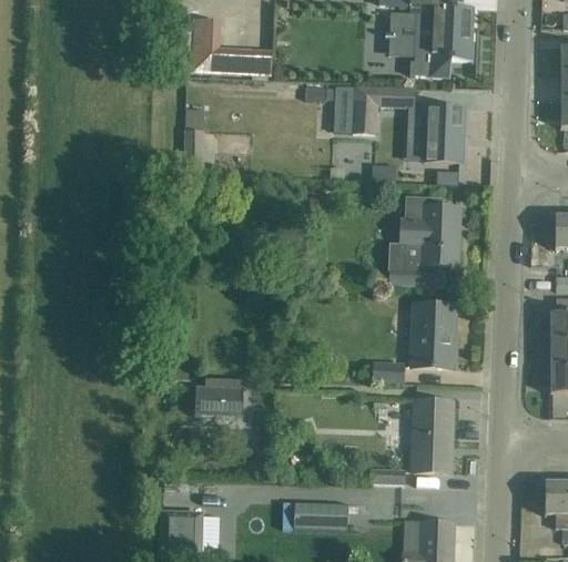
[(433,3),(430,34),(415,34),(414,57),(411,60),(411,73),(426,73),(426,77),(450,78),(452,58),(469,59),(473,4),(433,3)]
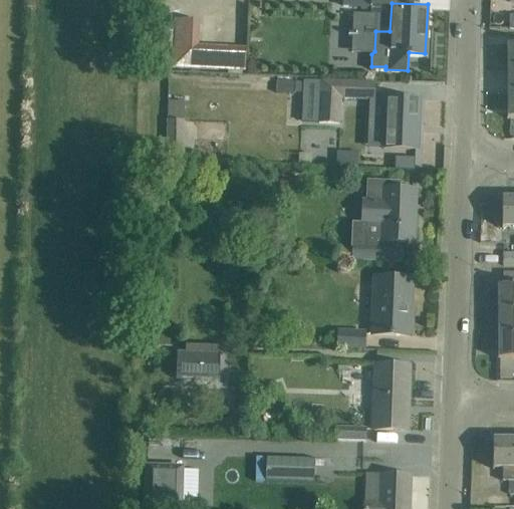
[(165,17),(163,63),(243,66),(245,42),(198,40),(199,15),(175,14),(175,18),(165,17)]
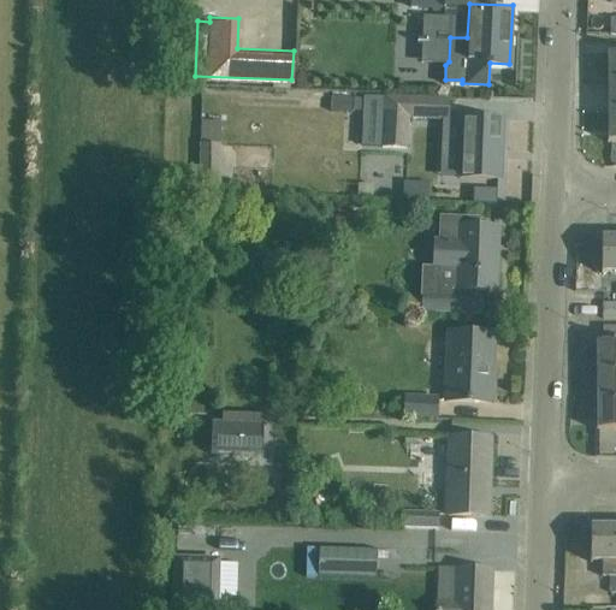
[(409,143),(410,112),(446,114),(446,95),(355,92),(354,106),(363,106),(362,142),(409,143)]
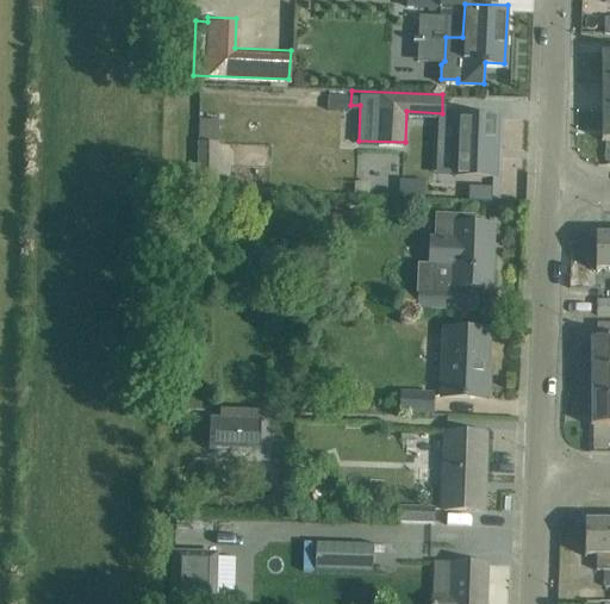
[(456,112),(454,173),(480,174),(480,172),(495,173),(495,168),(491,168),(492,139),(496,139),(497,114),(456,112)]
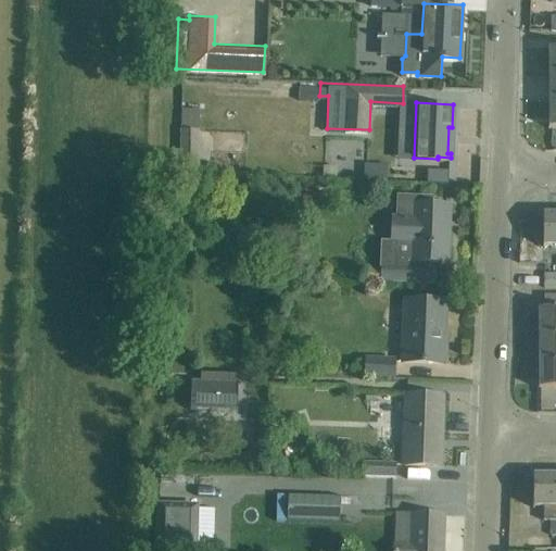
[(199,170),(199,126),(180,126),(179,168),(199,170)]
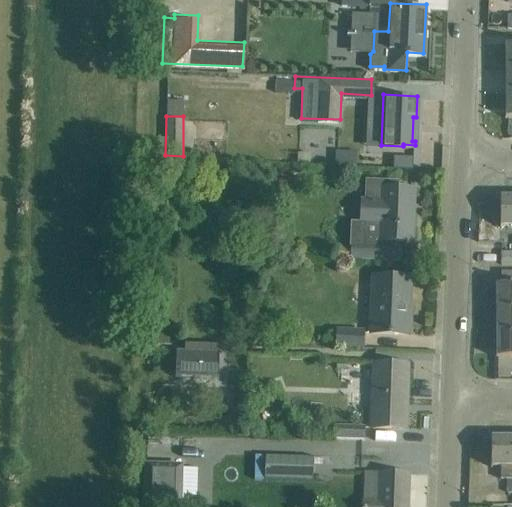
[(411,238),(413,207),(410,207),(410,187),(413,187),(413,185),(399,185),(399,177),(365,175),(364,195),(360,194),(359,218),(365,218),(365,243),(351,242),(350,255),(380,256),(381,237),(411,238)]
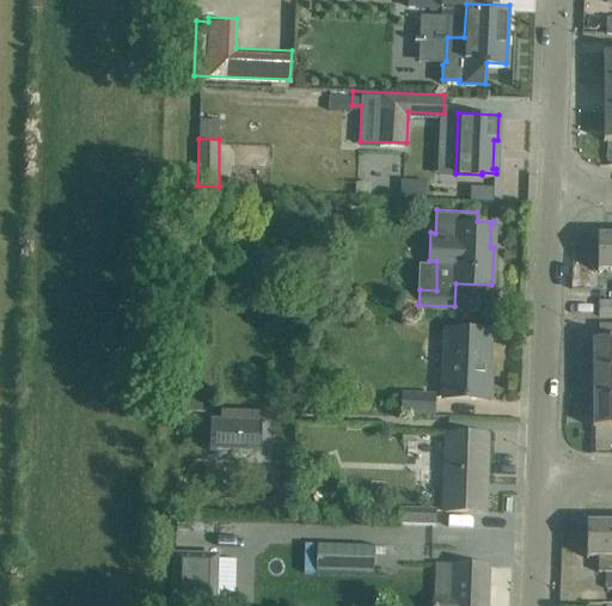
[(599,267),(611,267),(611,231),(599,231),(599,230),(598,230),(598,267),(599,267)]
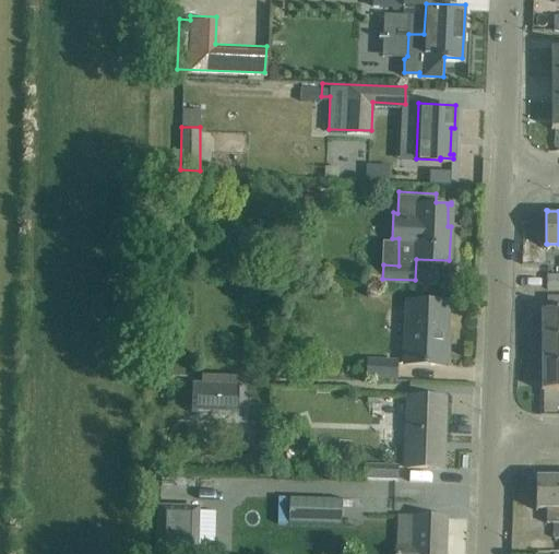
[(558,271),(547,272),(547,284),(558,284),(558,271)]
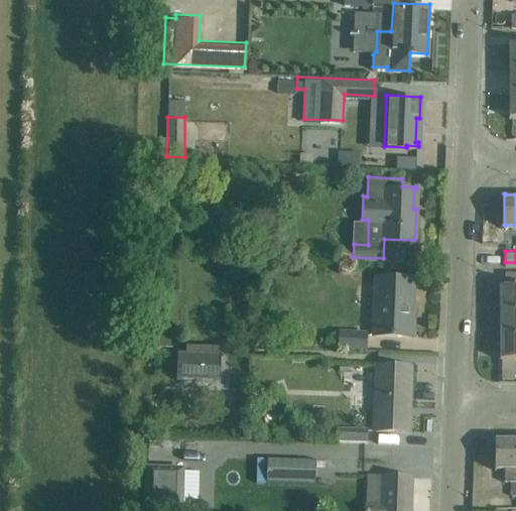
[(515,269),(505,269),(505,282),(499,282),(500,306),(515,305),(515,269)]
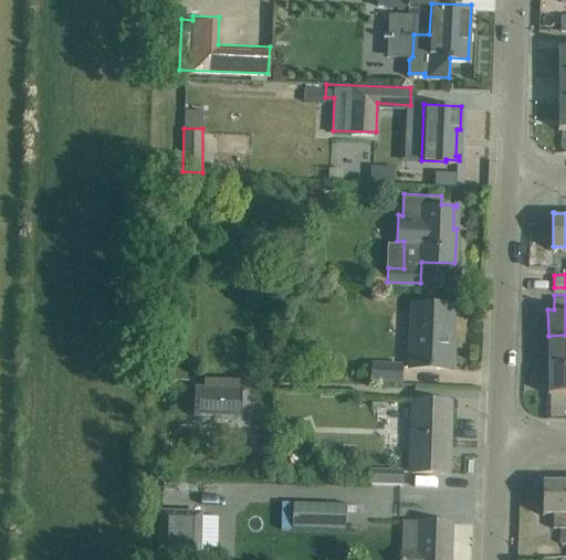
[(410,300),(408,363),(451,366),(451,363),(448,363),(449,334),(452,334),(453,302),(410,300)]
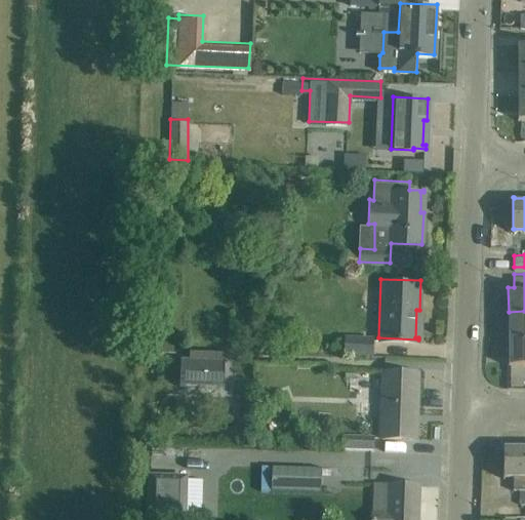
[(524,311),(509,312),(509,336),(524,335),(524,311)]
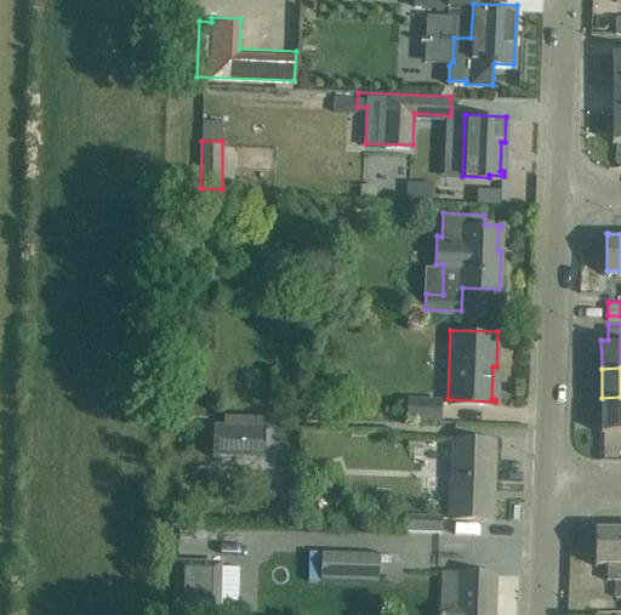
[(408,394),(408,415),(437,416),(438,397),(408,394)]
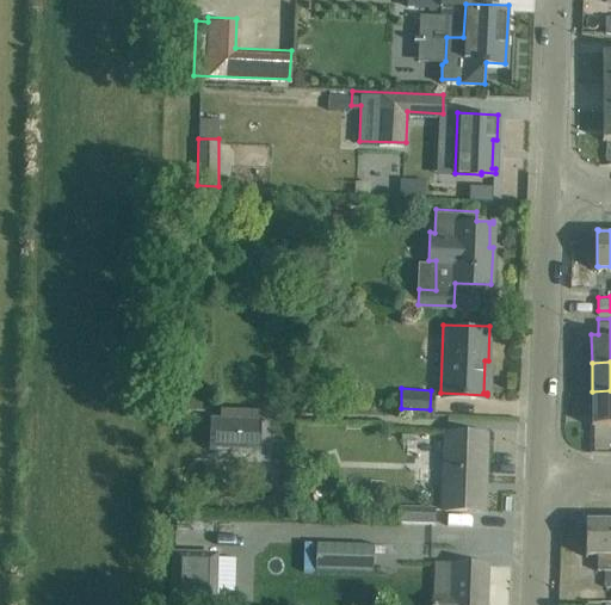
[(610,390),(592,391),(593,420),(591,420),(591,421),(610,421),(610,390)]
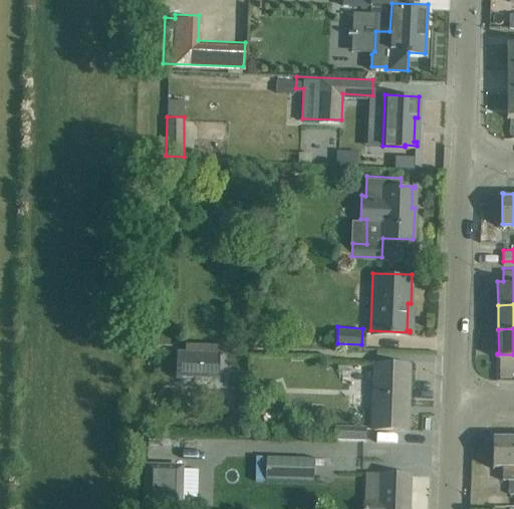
[(177,347),(176,375),(214,376),(214,362),(219,363),(220,349),(177,347)]
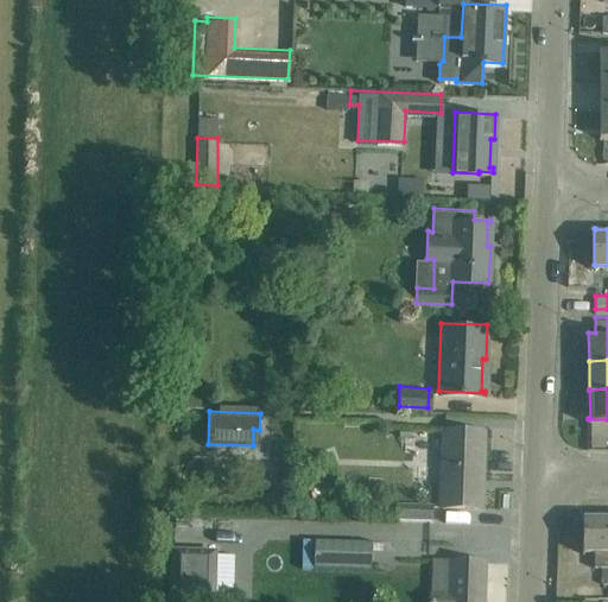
[(444,426),(441,502),(480,505),(481,501),(479,501),(480,461),(482,461),(483,429),(444,426)]
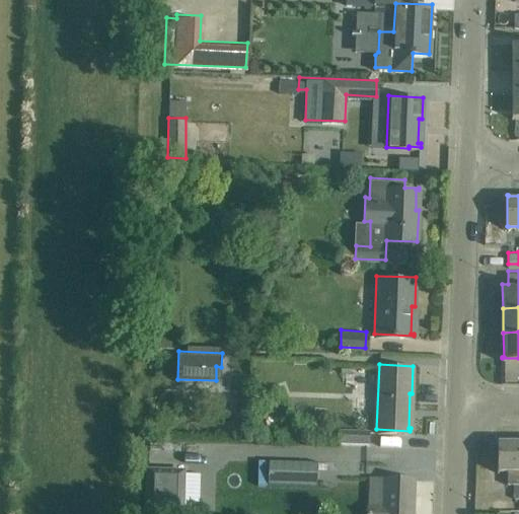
[(367,443),(368,428),(339,428),(339,443),(367,443)]
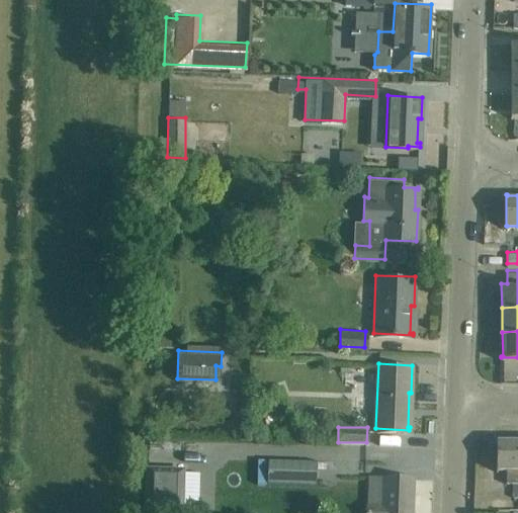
[(517,494),(517,438),(498,438),(498,437),(496,437),(497,468),(506,468),(506,481),(513,481),(513,495),(517,494)]
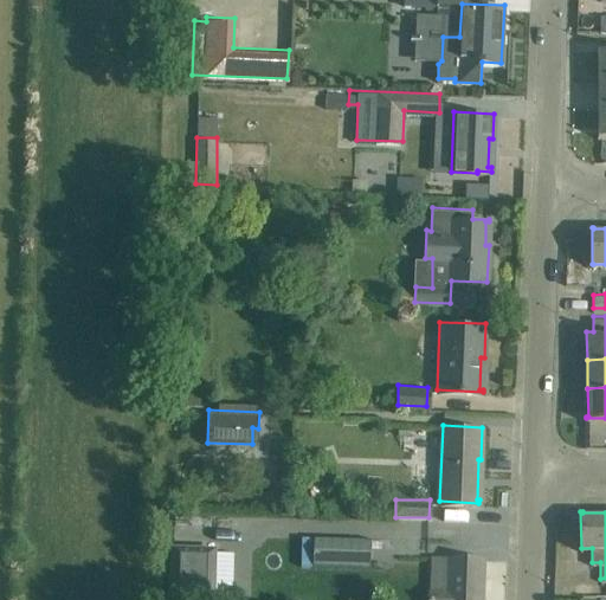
[(366,560),(367,534),(308,533),(307,559),(366,560)]
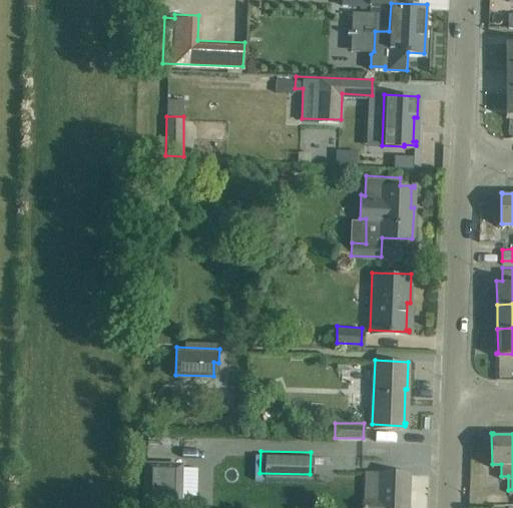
[(180,506),(181,462),(145,461),(144,505),(180,506)]
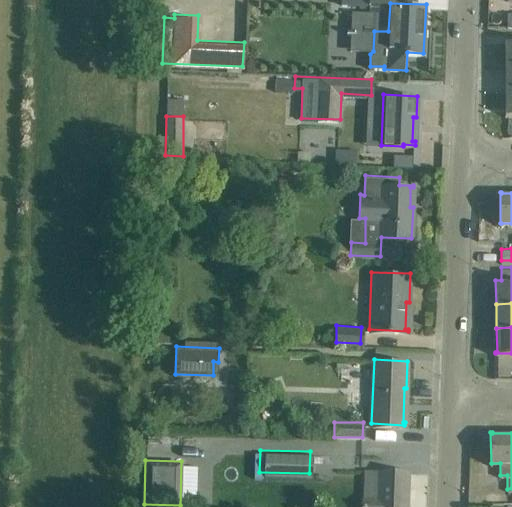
[(362,495),(361,506),(406,506),(408,470),(380,469),(379,496),(362,495)]
